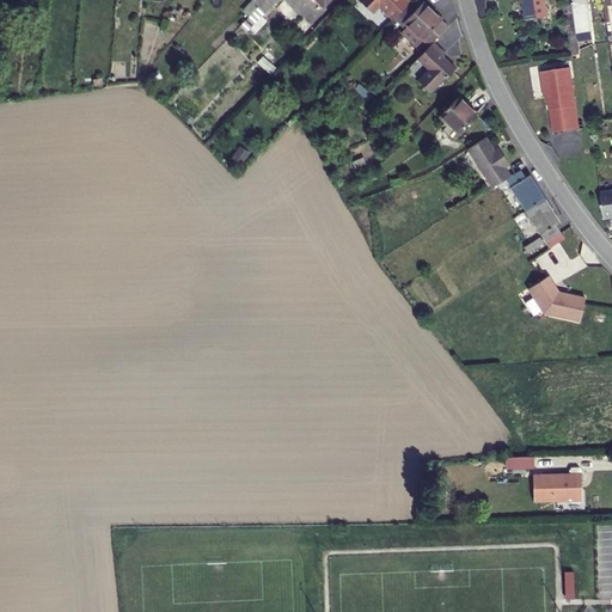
[(263,0),(252,0),(243,11),(249,17),(263,0)]
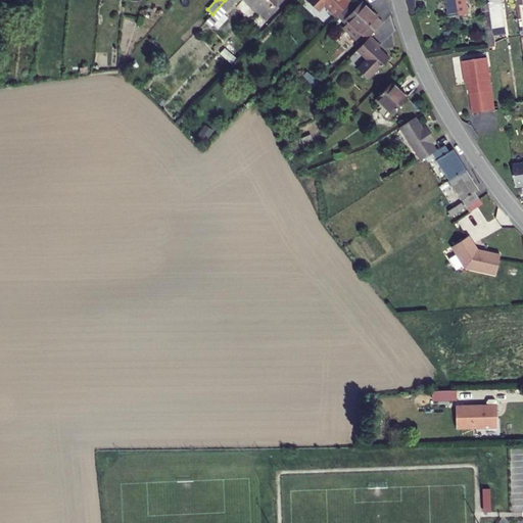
[(225,0),(212,14),(218,19),(235,0),(225,0)]
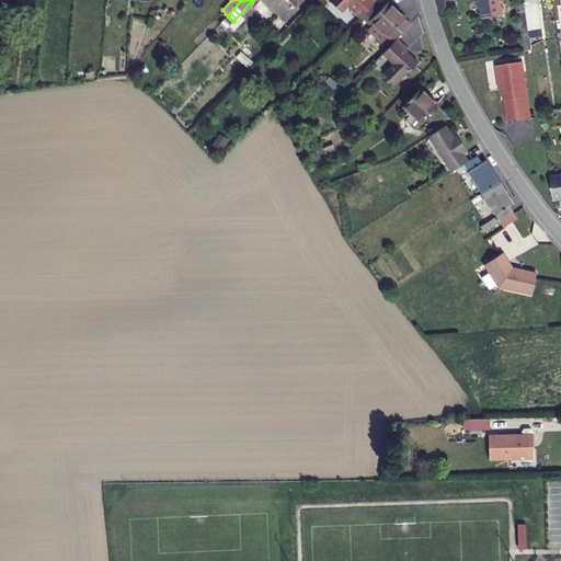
[(333,0),(332,1),(343,12),(348,7),(362,19),(375,4),(377,2),(375,0),(333,0)]
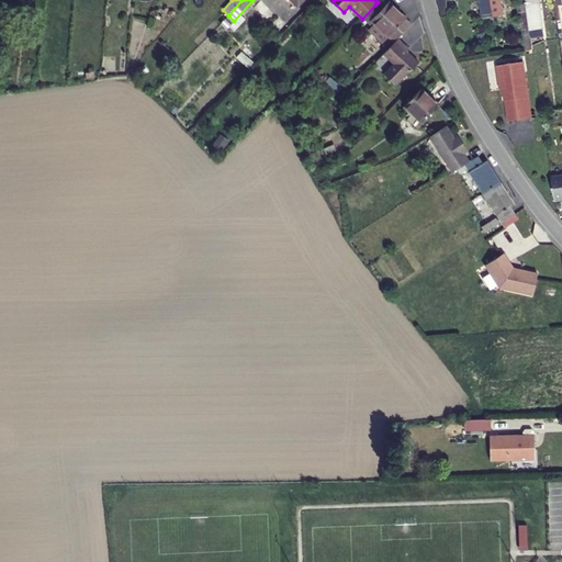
[(437,0),(438,0),(441,15),(442,15),(447,15),(446,9),(445,1),(447,1),(446,0),(437,0)]
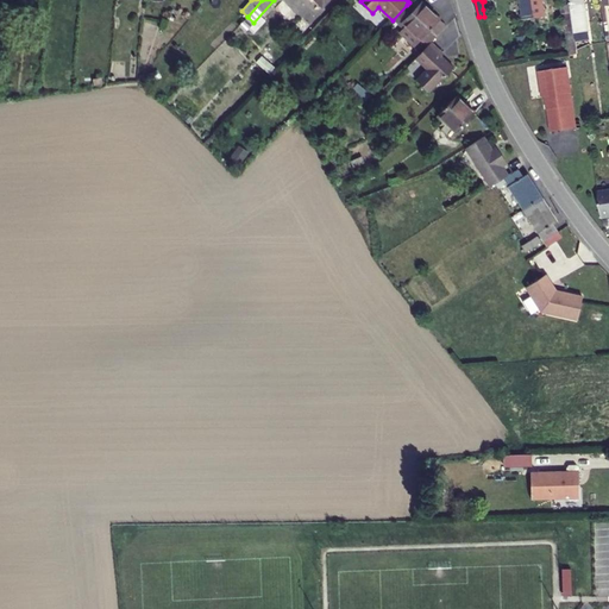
[(519,0),(520,2),(522,19),(544,16),(541,0),(519,0)]
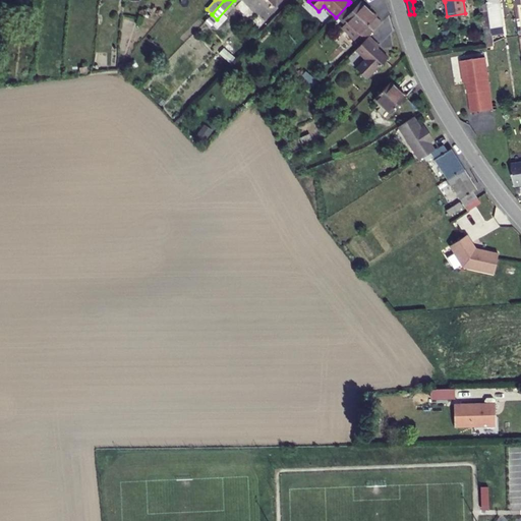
[(486,0),(487,3),(491,26),(503,25),(499,0),(486,0)]
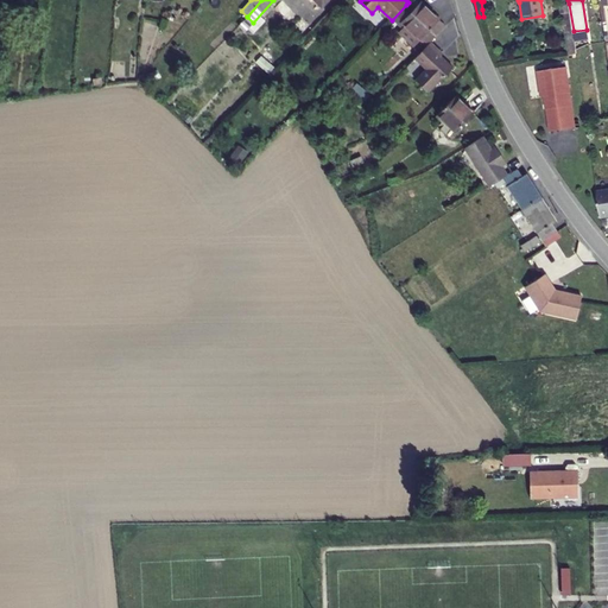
[(401,21),(426,46),(431,42),(445,26),(420,2),(401,21)]
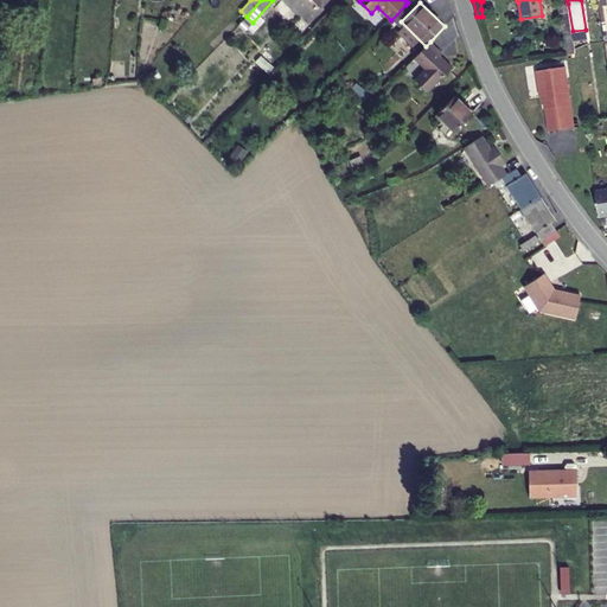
[(511,20),(521,19),(518,2),(509,4),(511,20)]
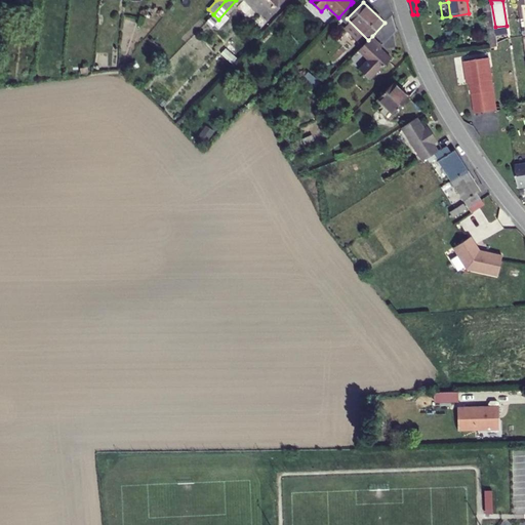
[(491,3),(472,6),(473,12),(485,11),(490,46),(498,45),(495,27),(491,3)]
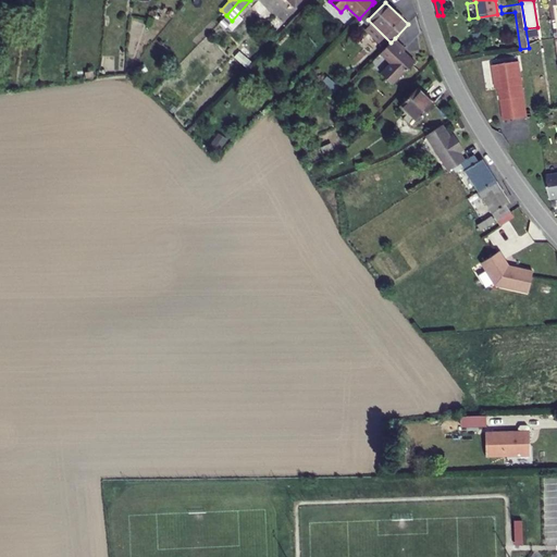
[(401,74),(403,75),(416,62),(404,50),(406,49),(395,38),(391,42),(380,53),(391,63),(381,73),(386,78),(385,79),(391,85),(392,84),(393,84),(401,74)]
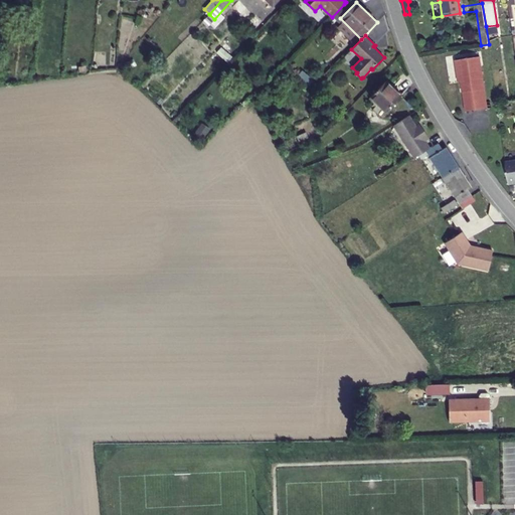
[(225,42),(216,53),(228,62),(237,51),(225,42)]
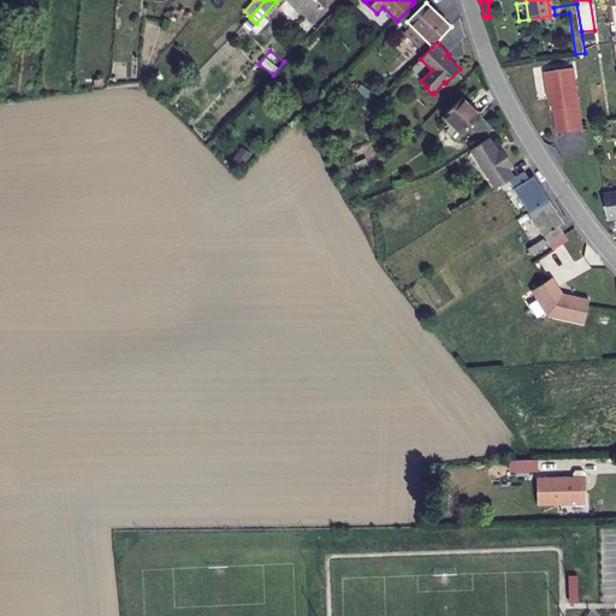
[(574,66),(544,70),(548,92),(551,92),(557,131),(584,128),(574,66)]
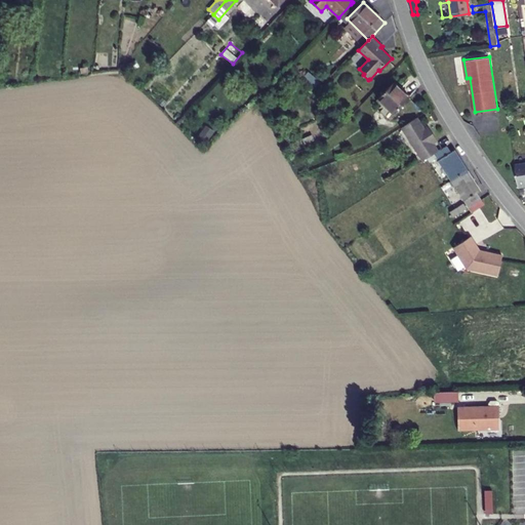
[(379,112),(388,119),(409,97),(394,82),(377,98),(386,106),(379,112)]
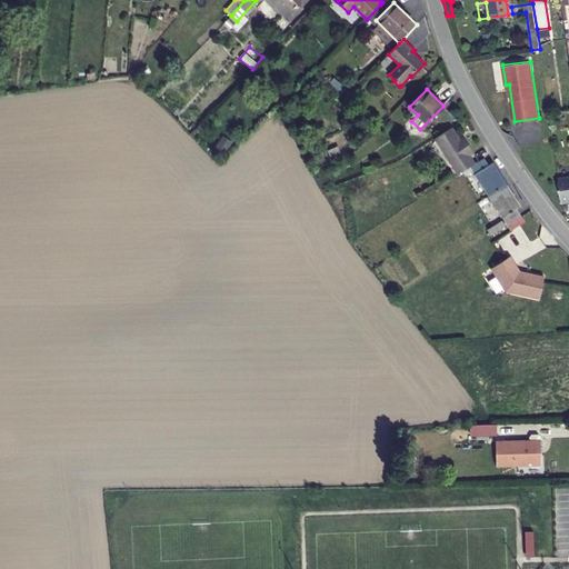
[(457,175),(470,166),(473,163),(468,155),(472,152),(466,142),(461,145),(458,139),(450,128),(433,139),(457,175)]
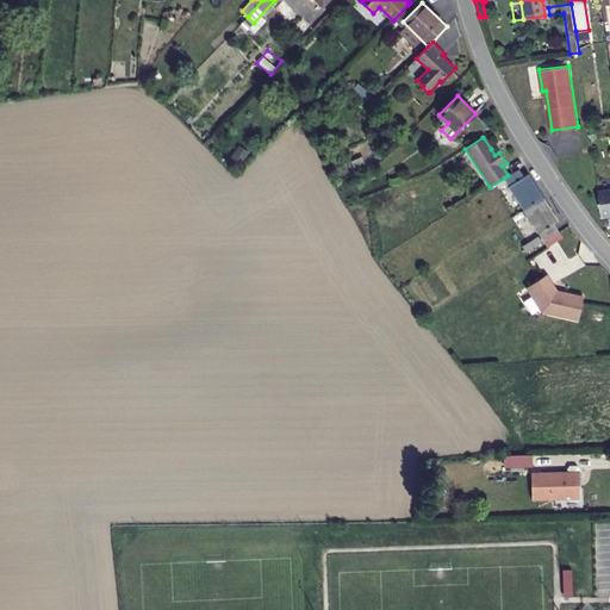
[(240,145),(230,157),(240,165),(249,153),(240,145)]
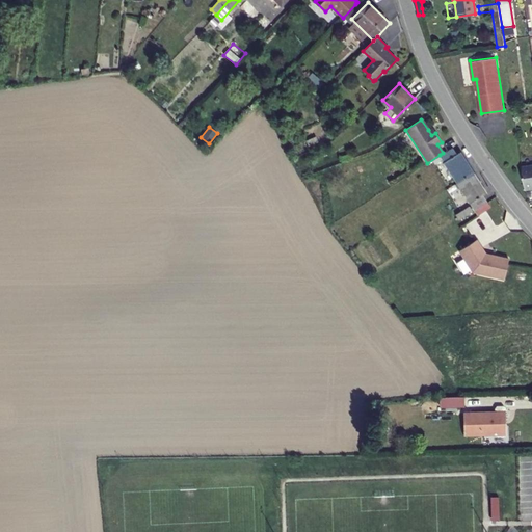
[(443,153),(440,155),(456,182),(474,171),(461,152),(456,155),(452,147),(443,153)]
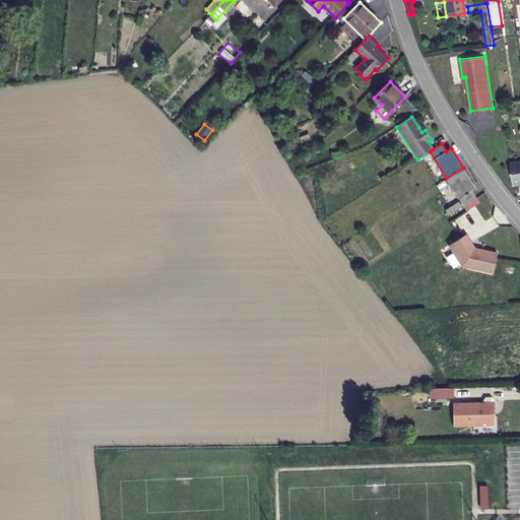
[(519,165),(511,166),(515,189),(519,187),(519,165)]
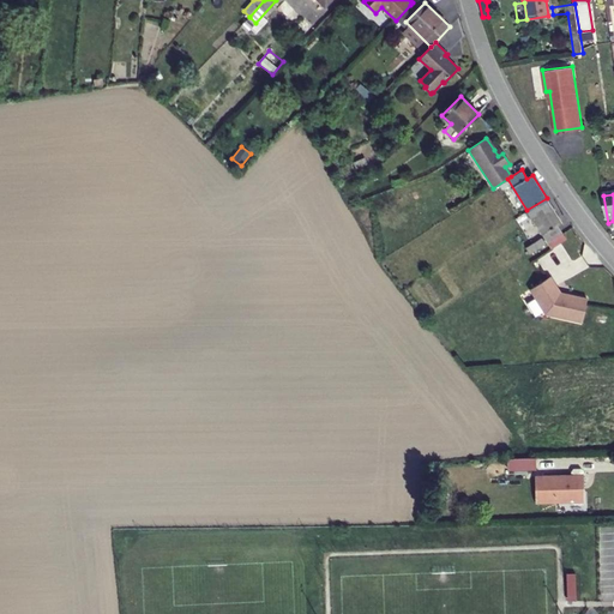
[(563,223),(547,198),(527,210),(543,235),(528,245),(531,252),(548,241),(563,232),(558,226),(563,223)]
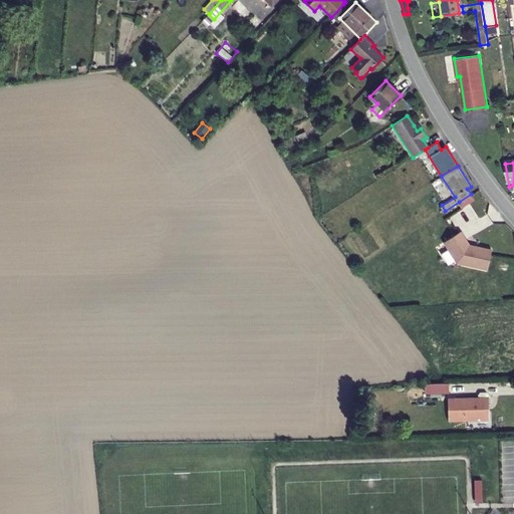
[(471,194),(459,202),(462,208),(474,200),(471,194)]
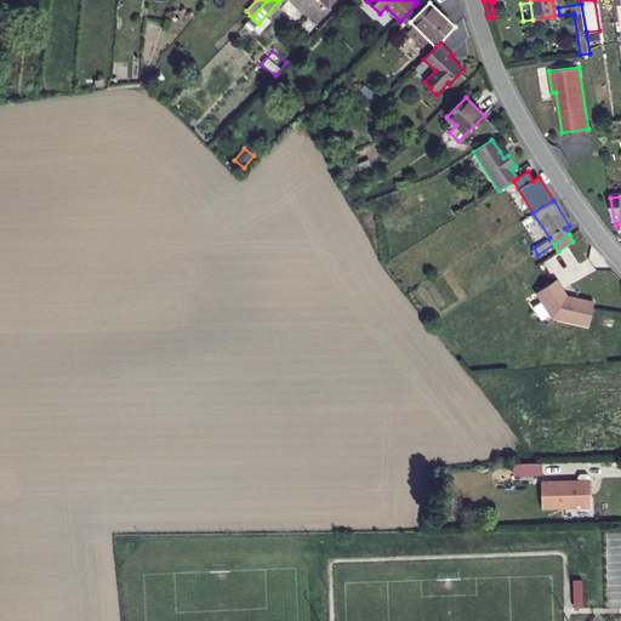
[(557,280),(537,294),(553,318),(590,326),(596,302),(574,298),(574,300),(569,298),(557,280)]
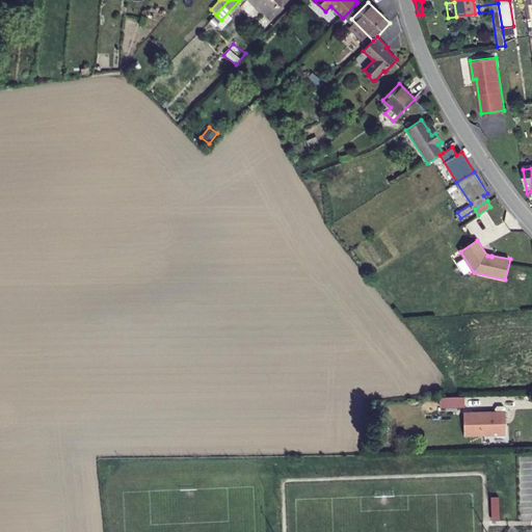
[(467,394),(444,396),(444,406),(468,404),(467,394)]
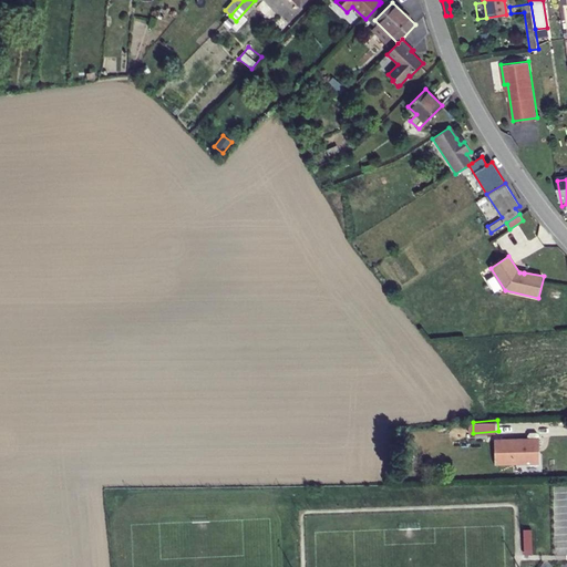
[(498,439),(500,463),(543,462),(542,435),(539,433),(534,433),(532,435),(532,437),(498,439)]
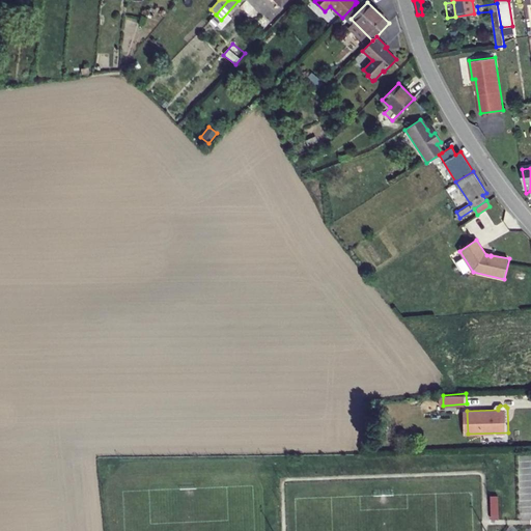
[(497,497),(488,497),(490,520),(498,520),(497,497)]
